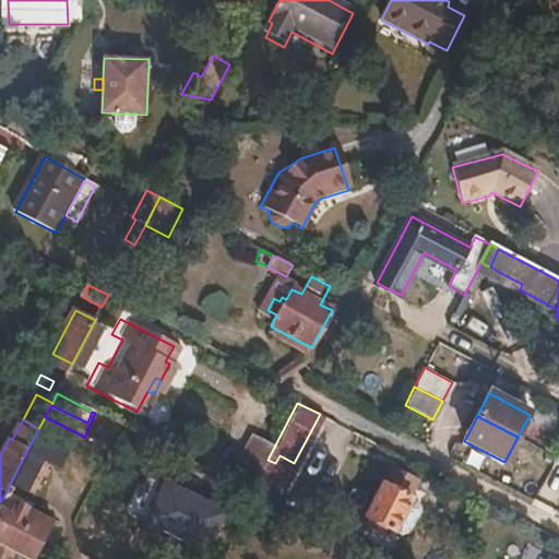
[(392,532),(426,470),(396,454),(364,518),(392,532)]
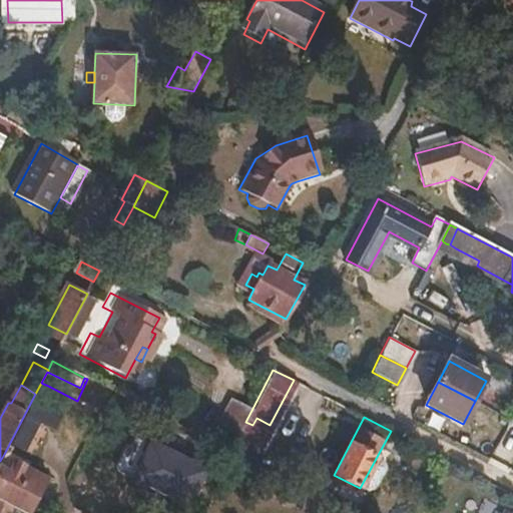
[(213,466),(151,438),(131,481),(194,509),(213,466)]
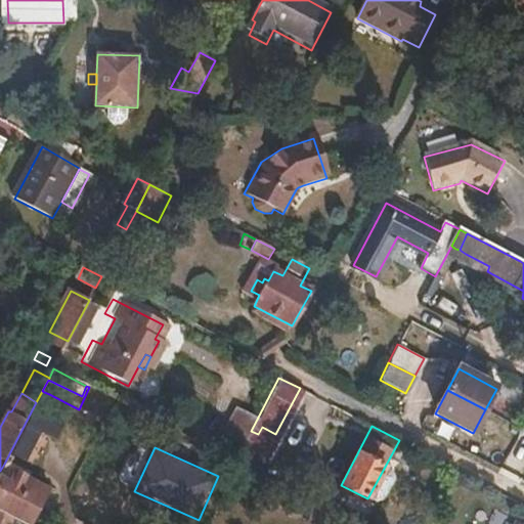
[(47,486),(4,464),(0,471),(0,489),(2,485),(39,505),(47,486)]
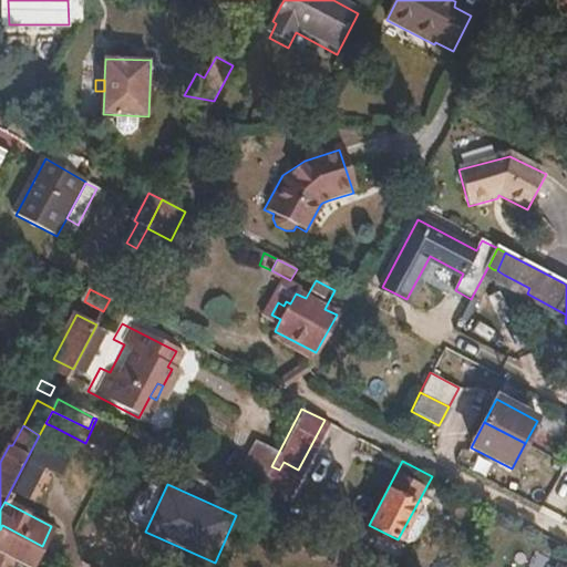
[(32,566),(42,546),(2,525),(0,529),(0,553),(13,559),(28,566),(32,566)]
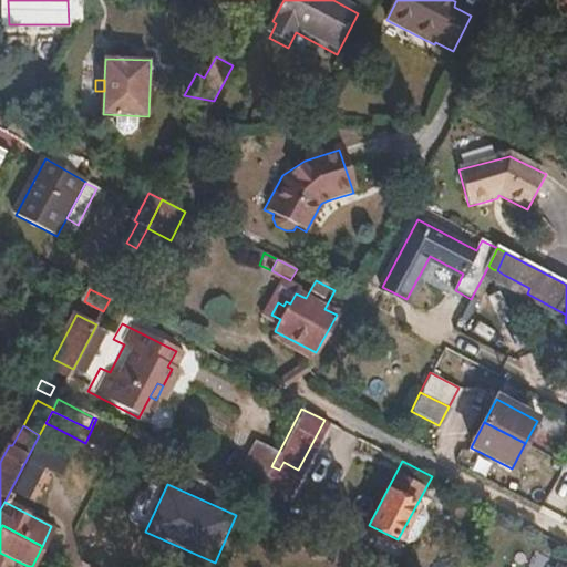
[(0,566),(9,566),(13,559),(0,553),(0,566)]
